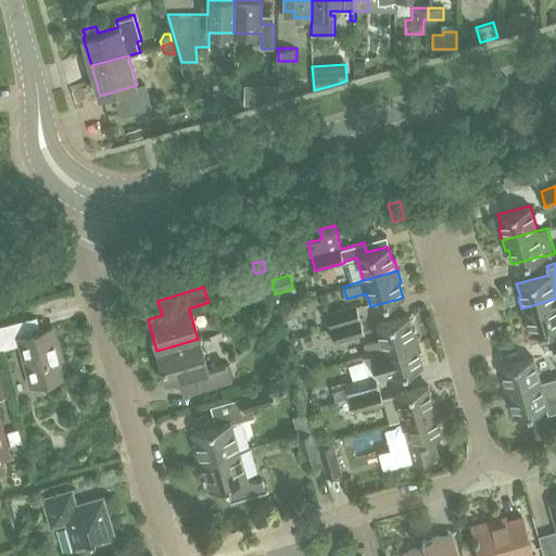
[(555,299),(521,308),(525,321),(527,320),(531,335),(555,327),(555,299)]
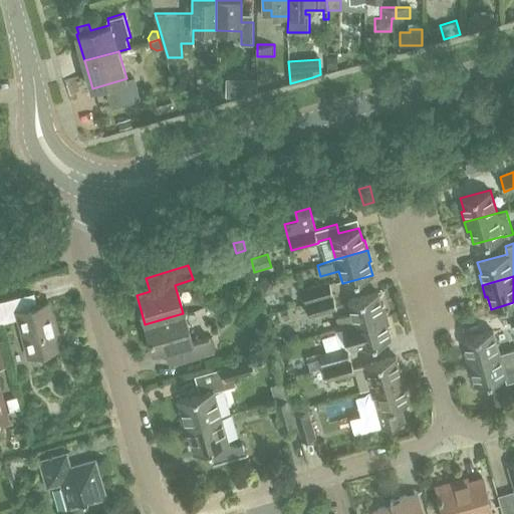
[(271,279),(259,282),(263,295),(269,293),(273,286),(271,279)]
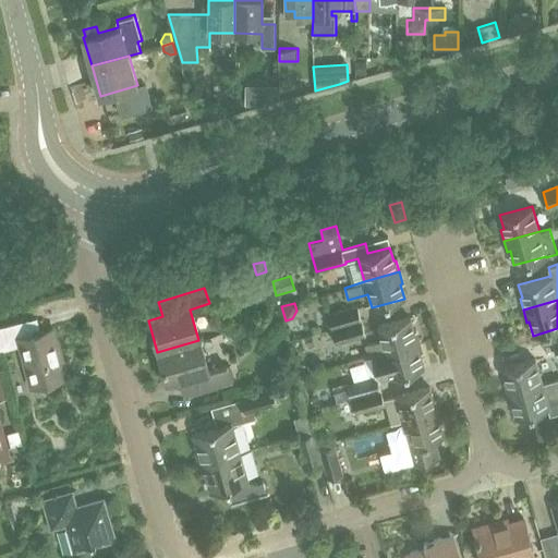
[(332,328),(362,320),(358,305),(328,313),(332,328)]
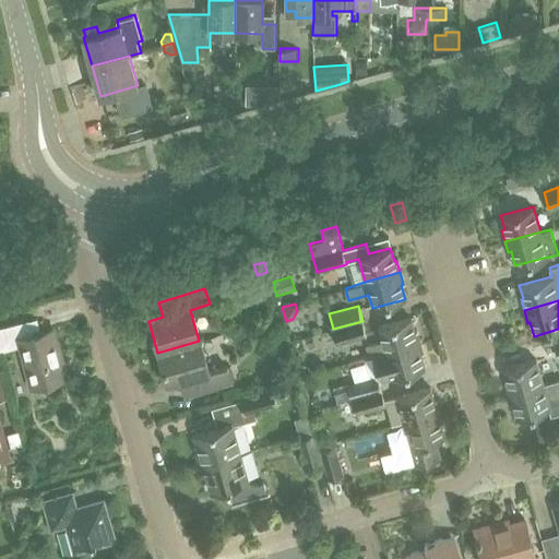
[(372,355),(419,342),(417,332),(414,333),(409,318),(378,328),(381,341),(366,345),(369,356),(372,355)]
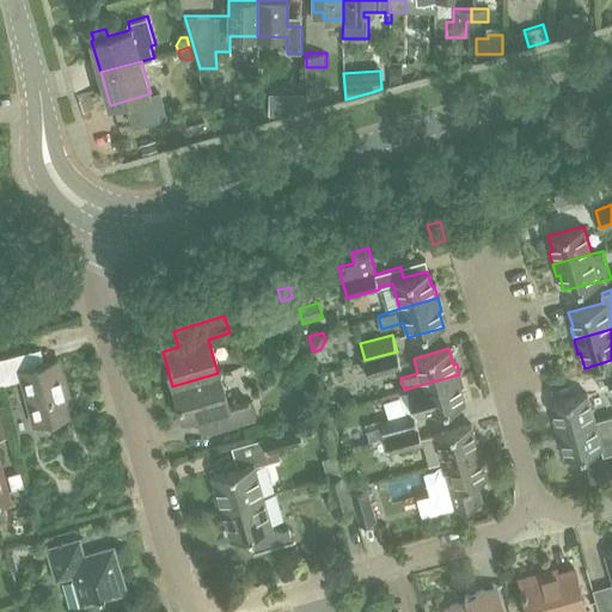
[(35,365),(31,350),(0,359),(0,385),(23,379),(35,423),(73,412),(57,359),(35,365)]
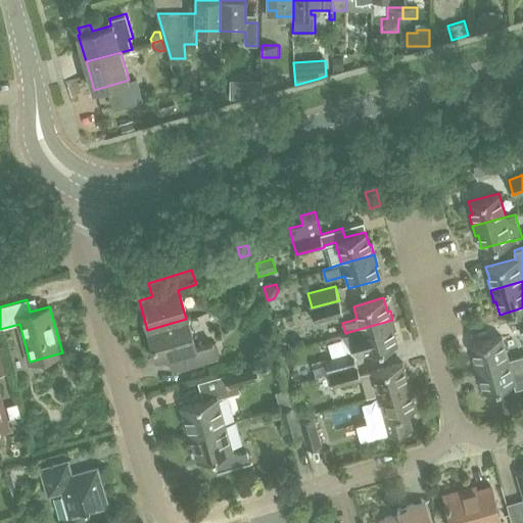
[(315,322),(342,315),(339,300),(312,307),(315,322)]
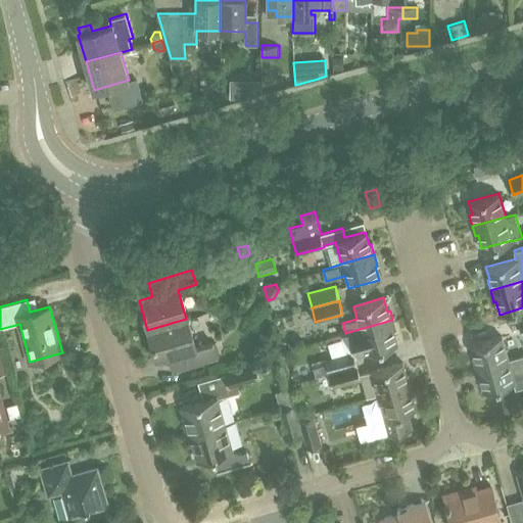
[(201,321),(204,338),(220,335),(216,318),(201,321)]
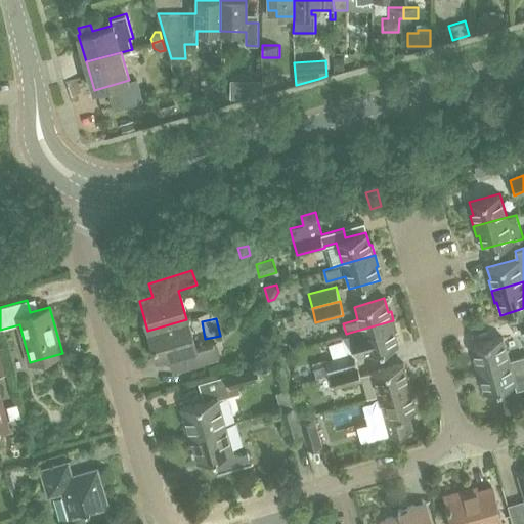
[(186,319),(147,331),(157,359),(169,355),(173,369),(217,357),(213,342),(195,347),(194,348),(186,319)]
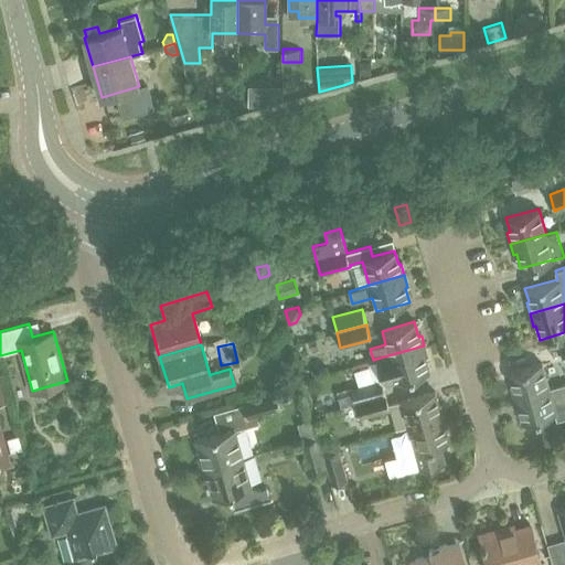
[(355,402),(386,394),(383,384),(395,381),(396,382),(428,372),(425,359),(427,358),(424,345),(376,359),(382,380),(352,388),(355,402)]
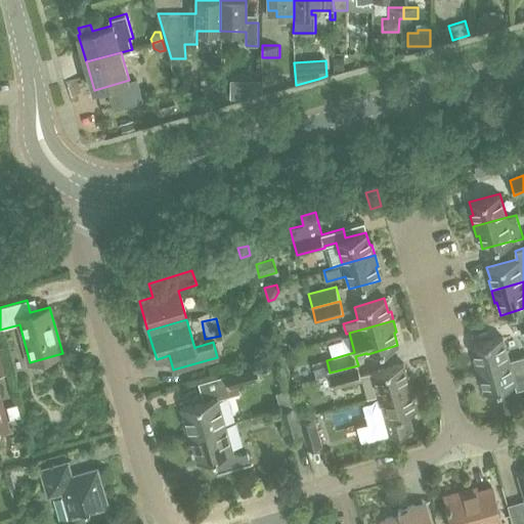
[(475,369),(508,360),(501,337),(470,346),(474,357),(471,358),(475,369)]
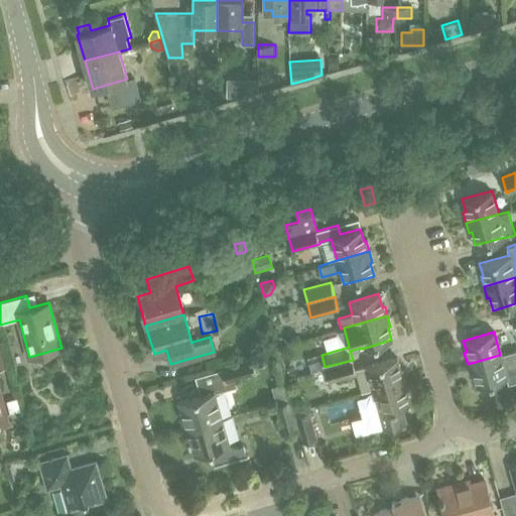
[(515,350),(500,355),(468,364),(471,375),(473,374),(477,386),(506,377),(508,384),(515,382),(515,350)]
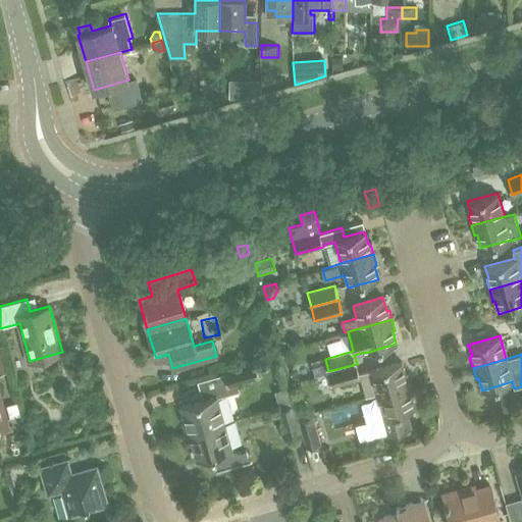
[(365,397),(376,394),(410,384),(407,375),(405,375),(401,361),(370,370),(359,373),(361,379),(365,397)]
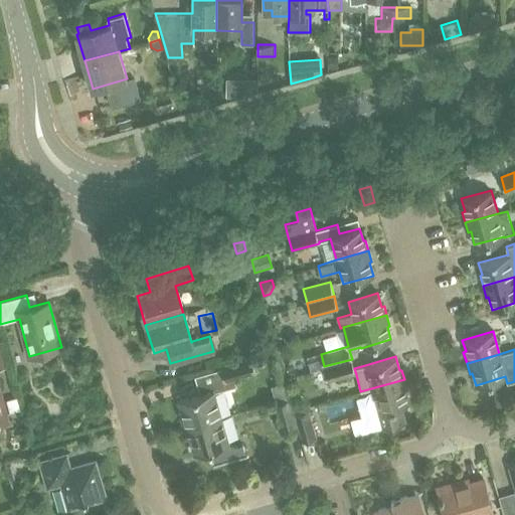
[(182,427),(220,416),(213,392),(236,386),(234,379),(256,373),(252,358),(221,366),(221,368),(195,376),(200,392),(178,398),(181,408),(177,409),(182,427)]
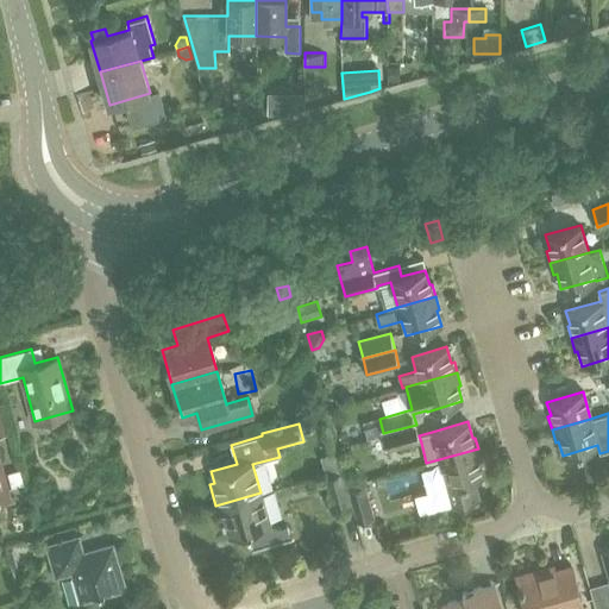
[(416,425),(383,433),(388,451),(421,443),(416,425)]
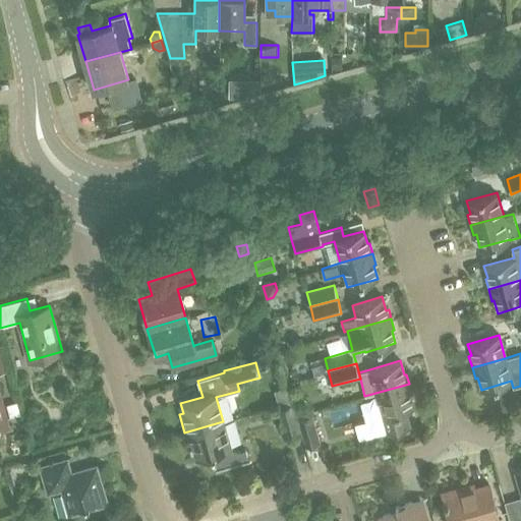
[(409,384),(375,393),(388,433),(411,427),(406,409),(413,407),(410,394),(412,394),(409,384)]
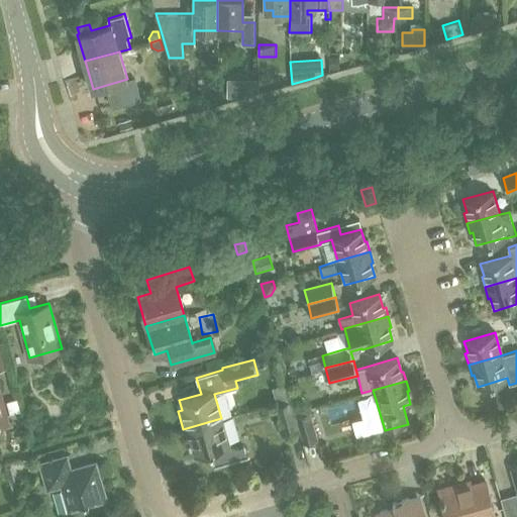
[(0,424),(9,422),(0,389),(0,424)]
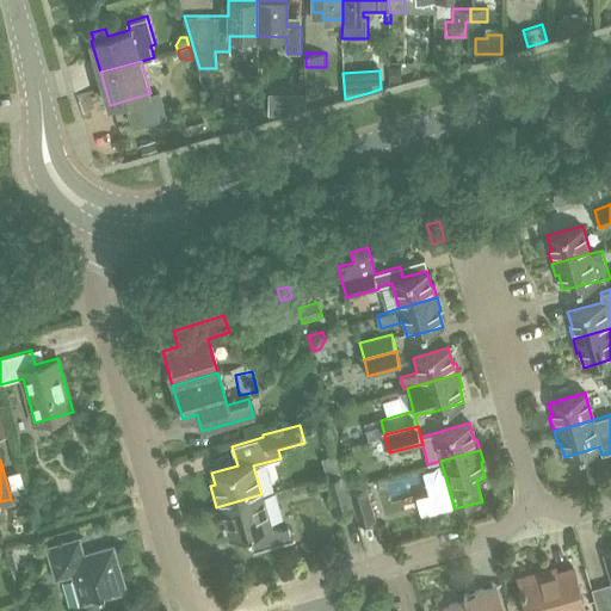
[(20,470),(8,474),(12,488),(24,485),(20,470)]
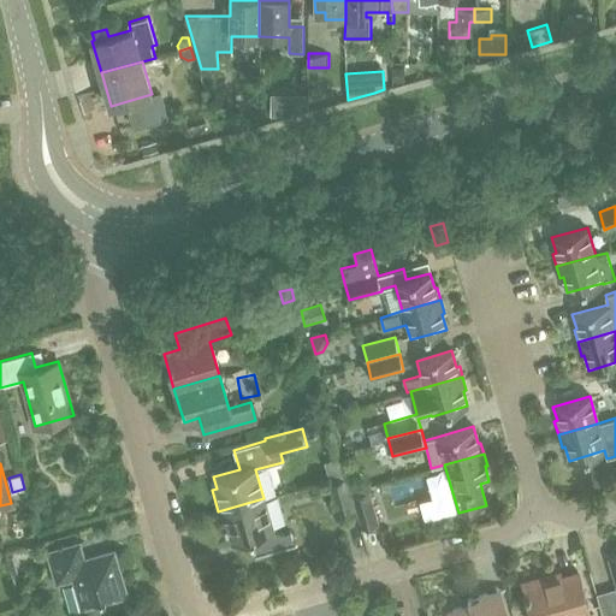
[(339,520),(357,514),(349,478),(329,483),(339,520)]
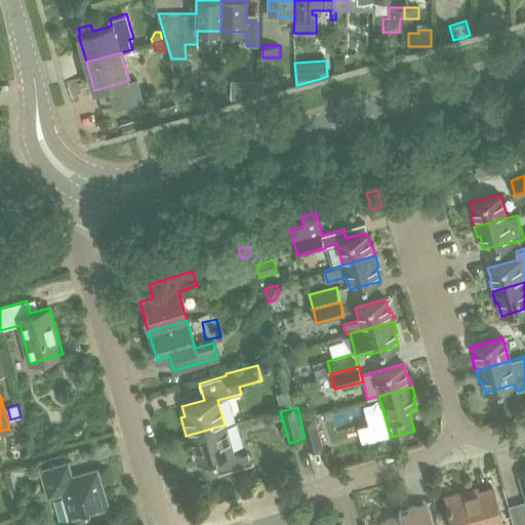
[(308,450),(323,446),(316,418),(300,422),(308,450)]
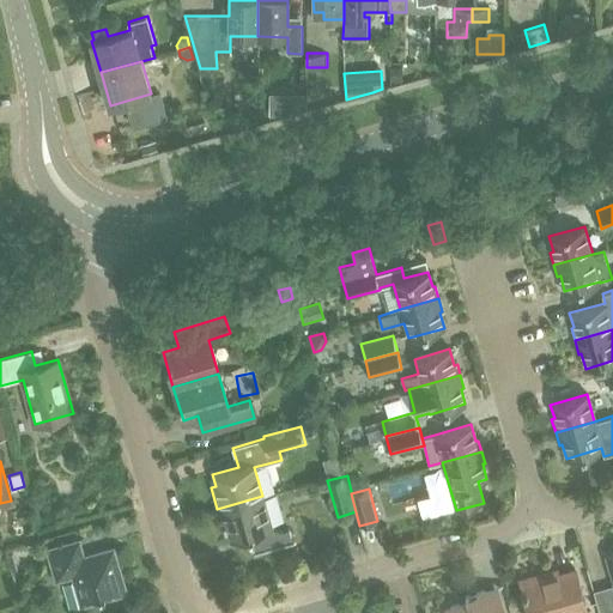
[(262,496),(217,509),(222,522),(225,521),(230,540),(250,535),(255,553),(293,542),(289,528),(281,530),(271,527),(262,496)]
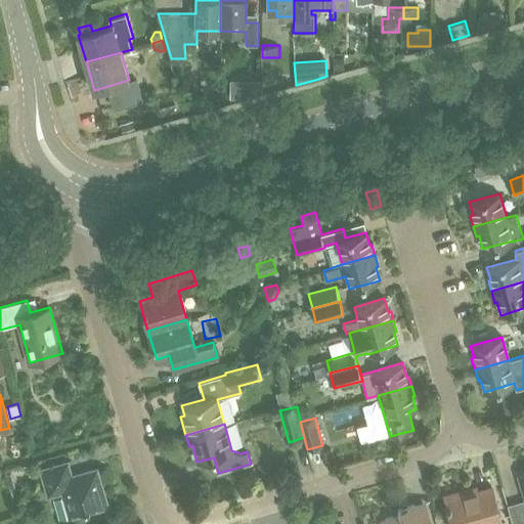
[(72,474),(68,461),(41,469),(48,496),(62,492),(70,519),(108,508),(96,467),(72,474)]
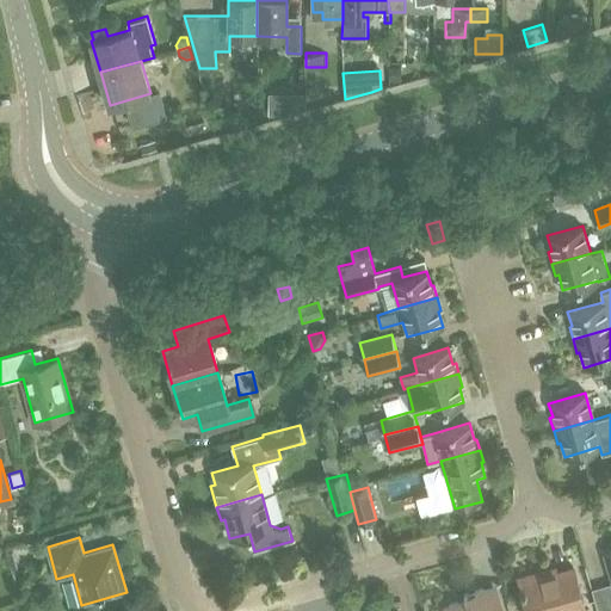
[(586,610),(574,566),(547,573),(545,571),(519,578),(528,610),(586,610)]
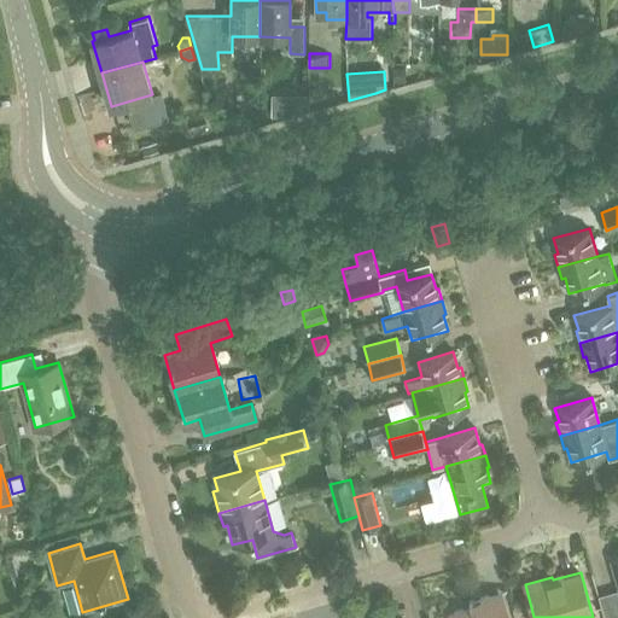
[(617,617),(617,599),(616,590),(599,595),(605,617),(617,617)]
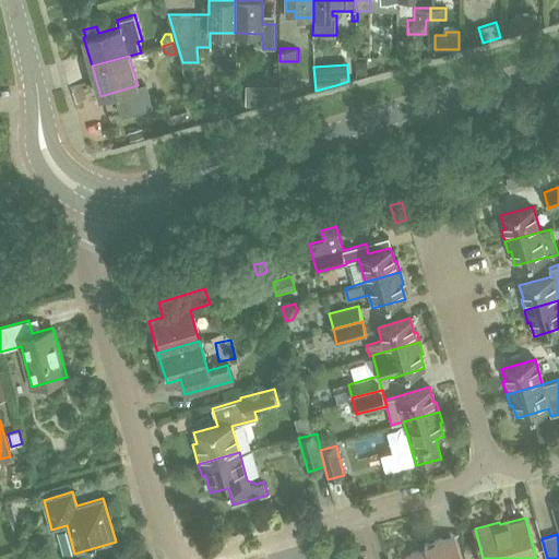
[(458,558),(445,558),(440,537),(424,543),(426,548),(406,554),(407,558),(460,558),(458,558)]
